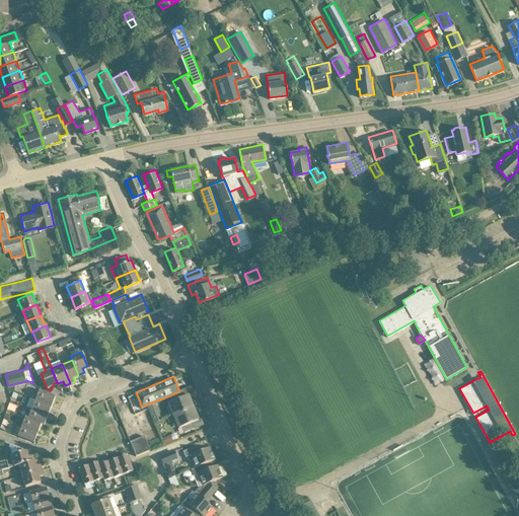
[(40,388),(35,397),(52,404),(55,394),(40,388)]
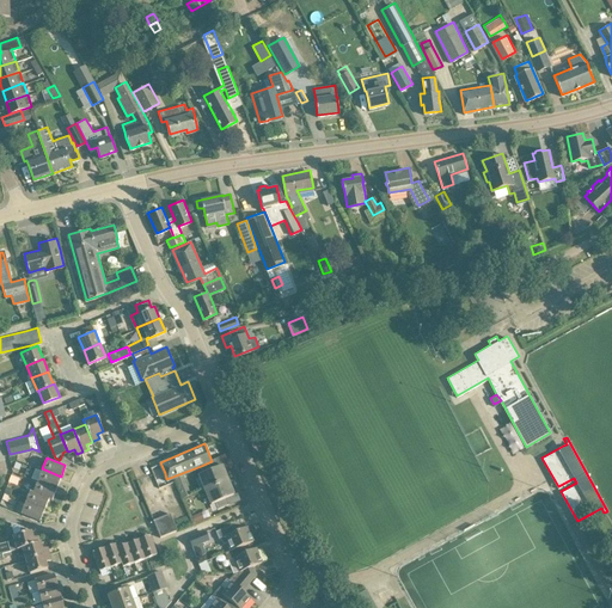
[(200,472),(204,486),(227,478),(221,464),(214,466),(212,461),(201,466),(202,471),(200,472)]
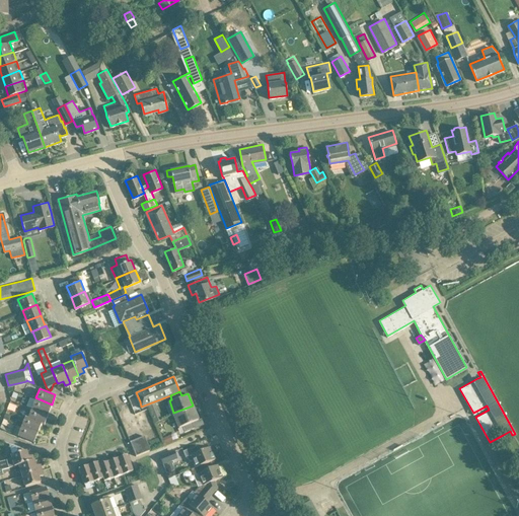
[(35,397),(31,407),(48,414),(52,404),(35,397)]
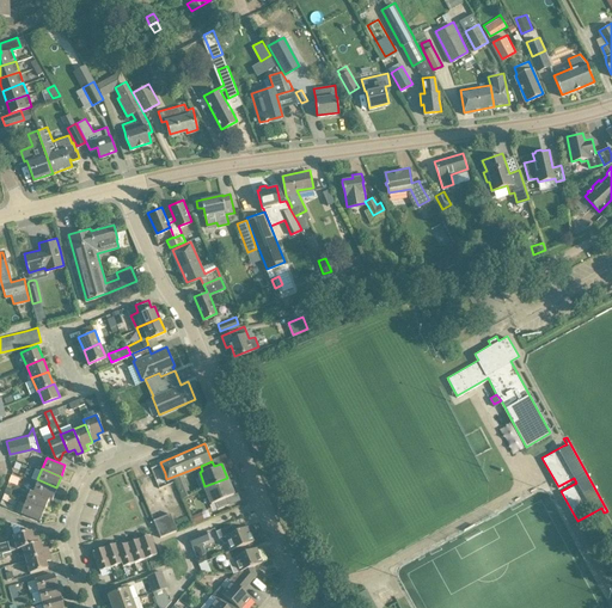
[(12,473),(10,480),(18,484),(20,477),(12,473)]
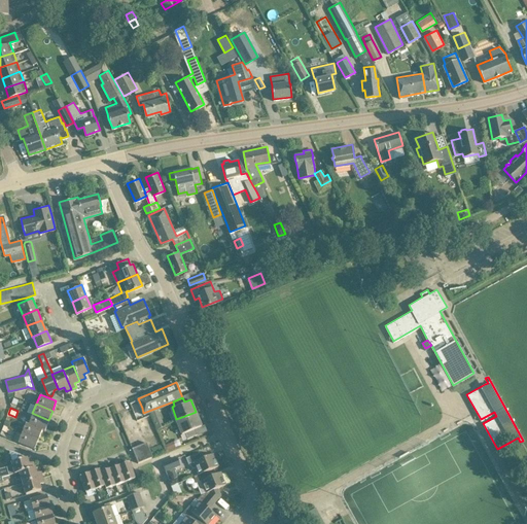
[(196,412),(176,419),(178,423),(182,432),(185,431),(187,438),(198,433),(195,427),(201,425),(196,412)]
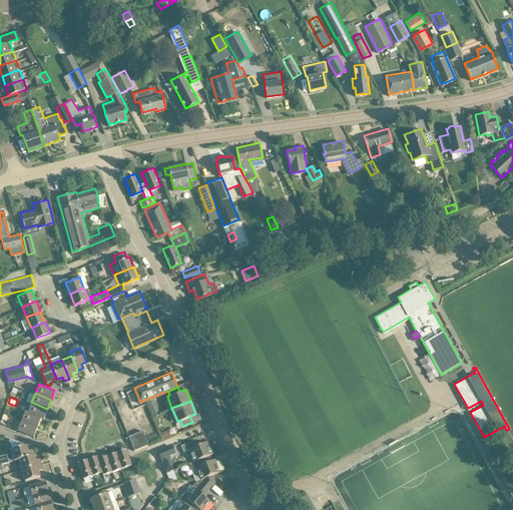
[(31,402),(28,411),(28,412),(41,417),(43,418),(47,409),(31,402)]
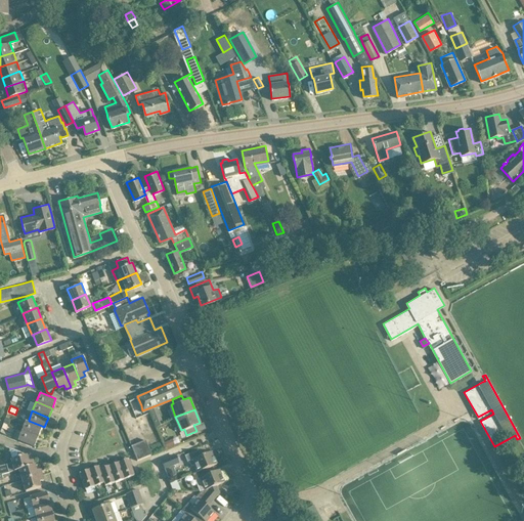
[(26,419),(22,428),(38,435),(42,426),(29,421),(29,420),(26,419)]
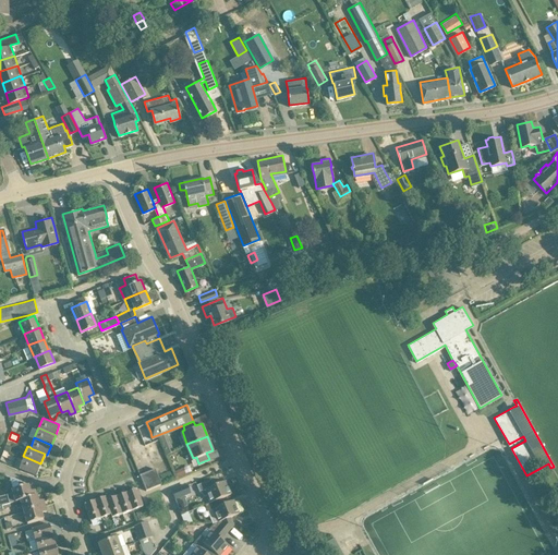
[(40,463),(23,456),(20,467),(36,473),(40,463)]
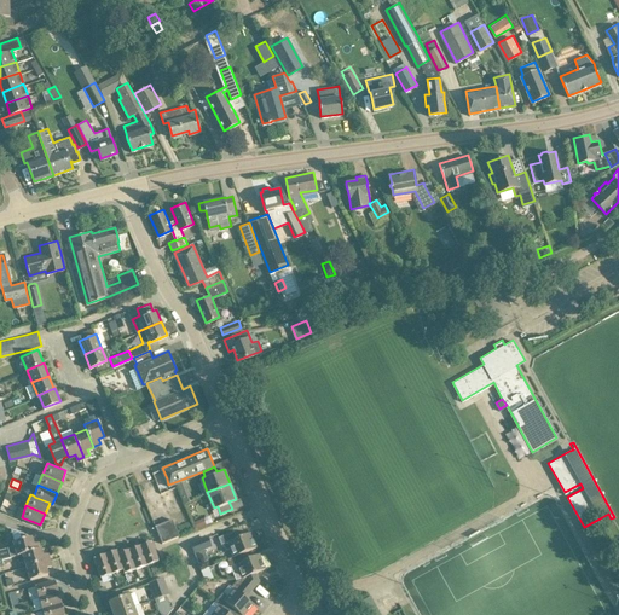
[(155,524),(162,541),(179,534),(172,517),(155,524)]
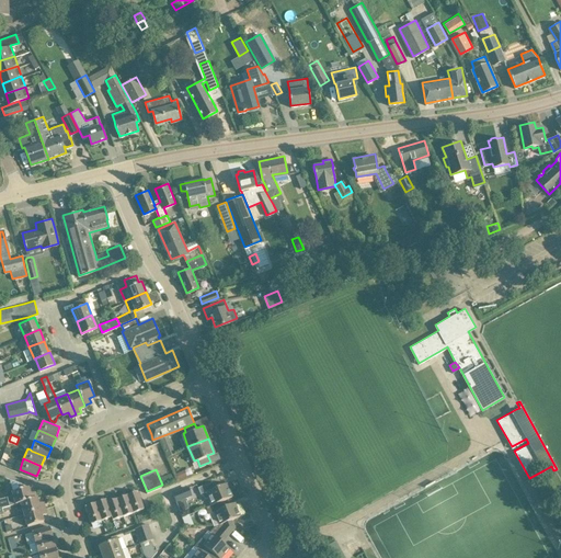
[(30,492),(29,486),(24,487),(23,484),(6,477),(10,479),(13,490),(12,490),(13,493),(0,497),(0,505),(2,505),(2,507),(15,502),(37,496),(36,496),(35,490),(30,492)]
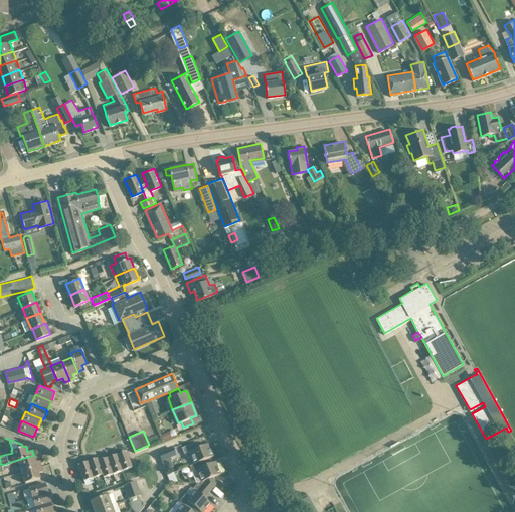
[(191,455),(193,462),(194,463),(202,459),(213,454),(208,442),(197,447),(194,441),(182,446),(184,452),(186,452),(188,455),(189,456),(191,455)]
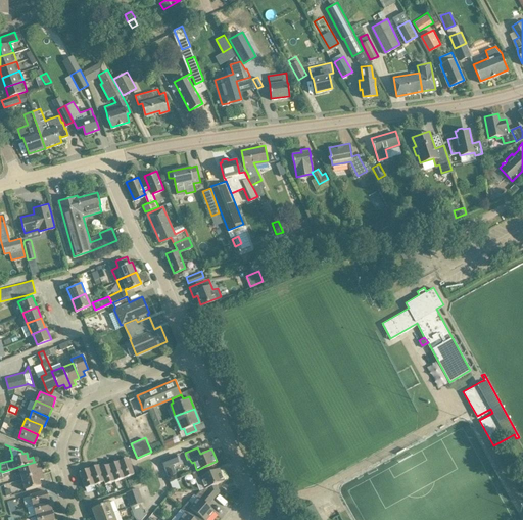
[(160,459),(163,466),(172,463),(178,461),(175,453),(160,459)]
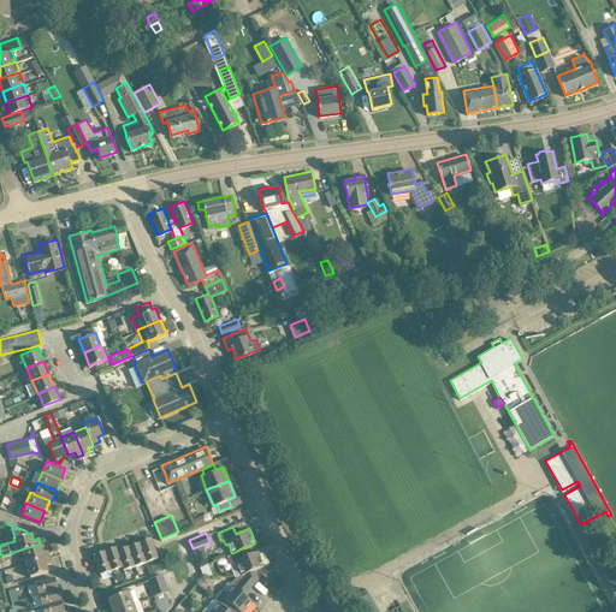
[(150,538),(140,541),(146,560),(158,557),(150,538)]
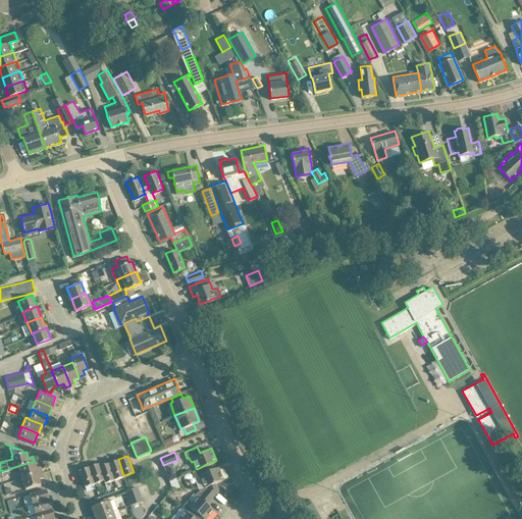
[(118,459),(108,462),(114,478),(123,475),(118,459)]
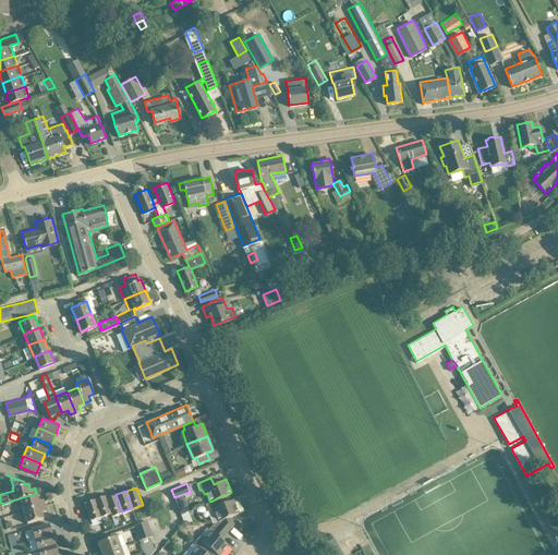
[(22,505),(23,509),(45,504),(43,498),(38,499),(37,493),(15,499),(17,506),(22,505)]
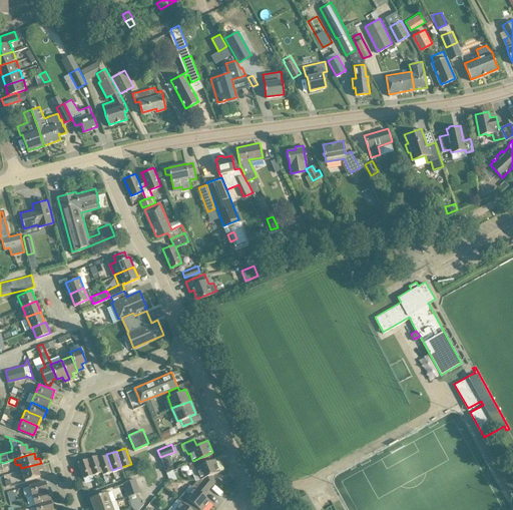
[(106,454),(97,457),(97,458),(102,471),(103,474),(112,470),(106,454)]
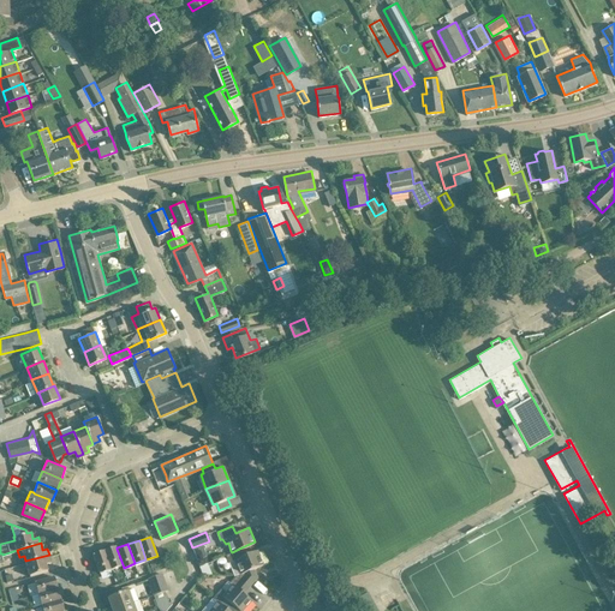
[(115,545),(105,549),(112,568),(123,564),(117,549),(117,547),(115,545)]
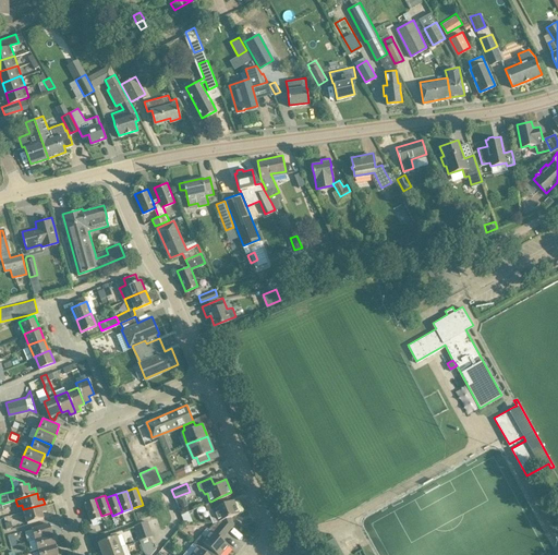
[(214,522),(214,521),(220,527),(232,521),(230,516),(239,511),(233,498),(221,503),(219,497),(210,502),(209,501),(205,503),(210,515),(209,516),(210,519),(213,519),(214,522)]
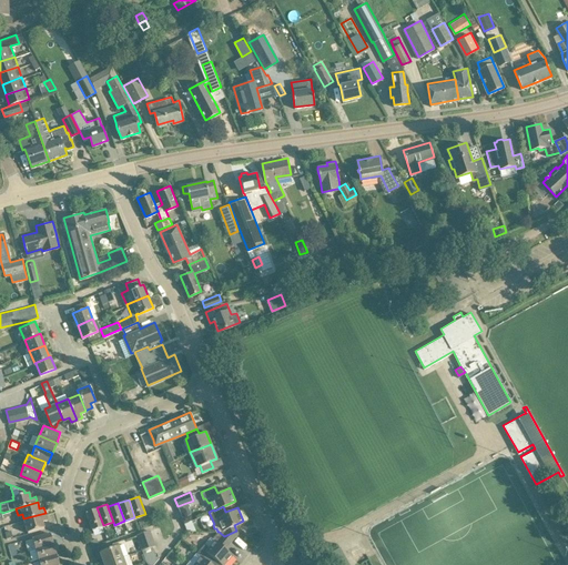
[(103,525),(97,507),(85,511),(92,530),(103,525)]
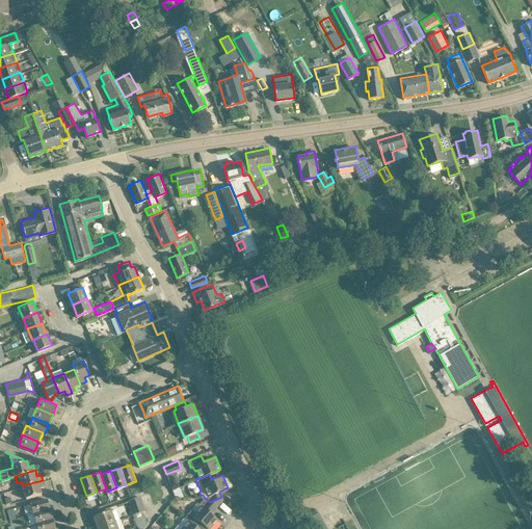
[(43,480),(22,485),(26,497),(42,493),(40,486),(44,485),(43,480)]
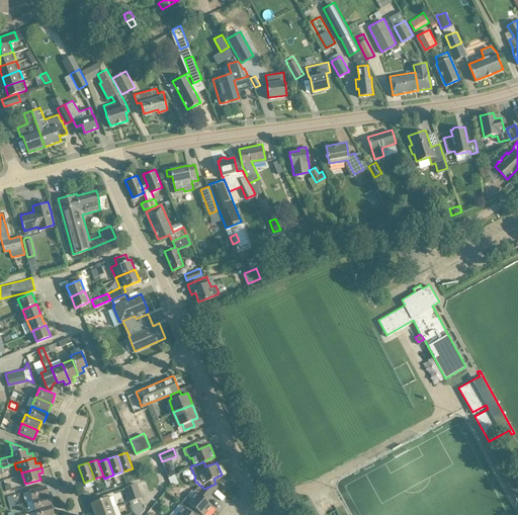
[(171,482),(179,481),(177,473),(170,475),(171,482)]
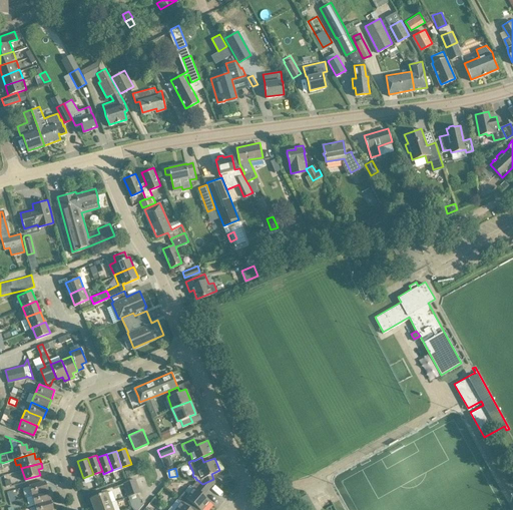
[(128,495),(137,491),(140,490),(135,477),(123,481),(125,485),(128,495)]
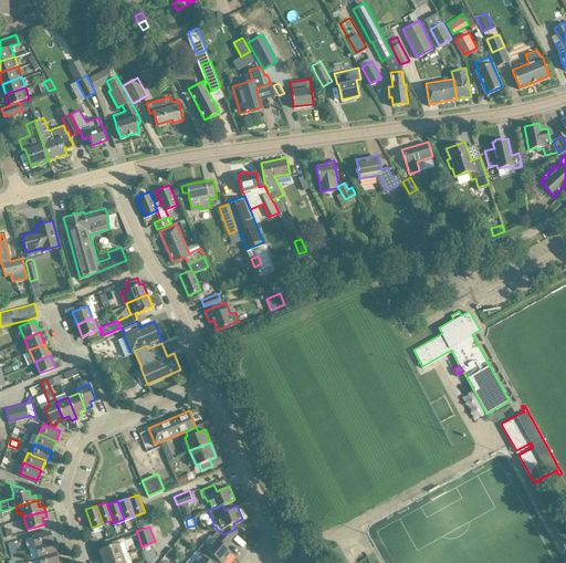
[(237,531),(236,529),(223,534),(217,529),(217,530),(211,535),(210,533),(196,550),(199,552),(208,559),(212,554),(222,562),(232,552),(224,545),(237,531)]
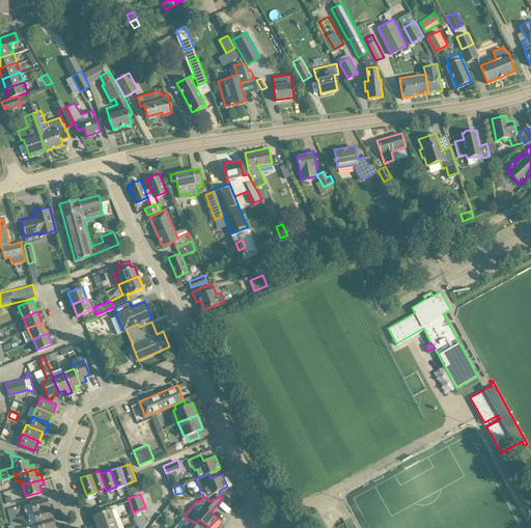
[(30,502),(33,511),(50,507),(48,497),(37,500),(30,502)]
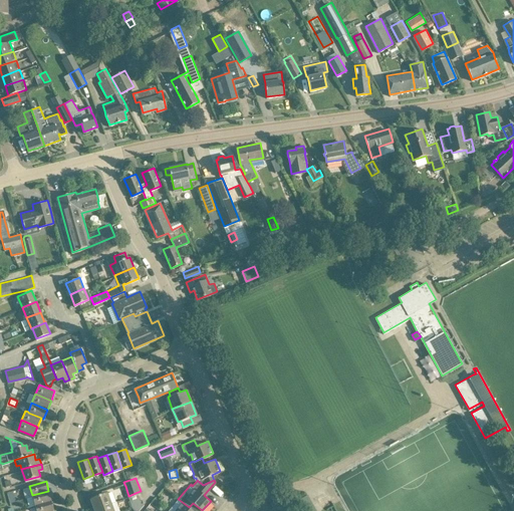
[(32,495),(34,505),(51,500),(48,491),(32,495)]
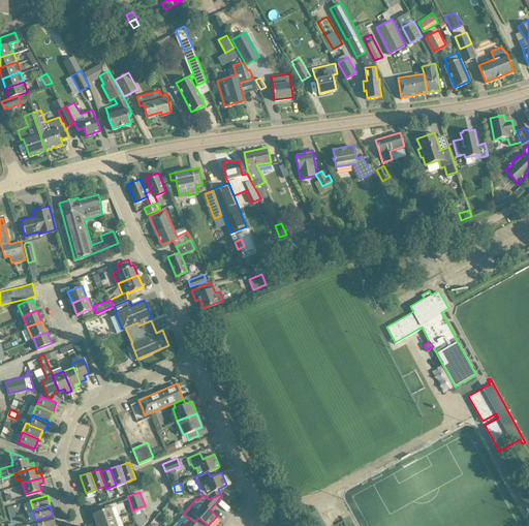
[(119,516),(116,505),(111,506),(99,511),(90,515),(91,519),(95,517),(97,523),(114,517),(119,516)]
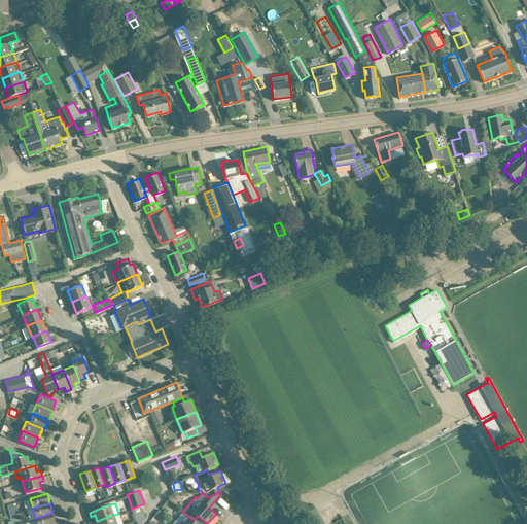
[(135,519),(137,518),(145,516),(141,504),(132,509),(133,513),(135,519)]
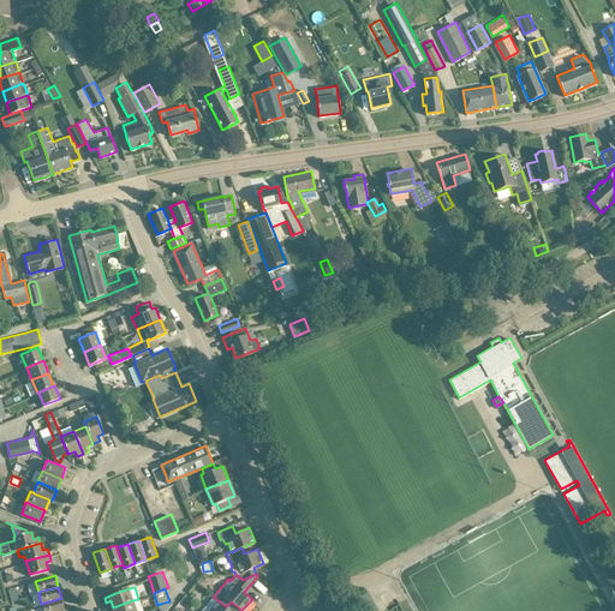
[(61,598),(41,604),(43,610),(59,610),(65,610),(61,598)]
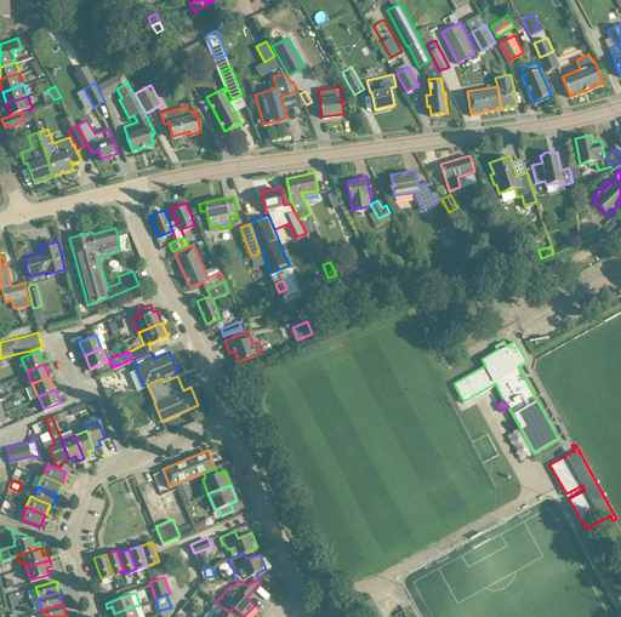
[(233,616),(228,612),(218,605),(209,616),(205,613),(201,616),(233,616)]
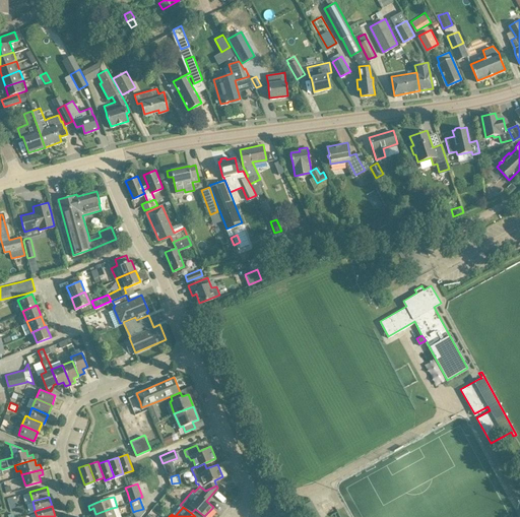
[(115,516),(112,508),(95,514),(95,516),(115,516)]
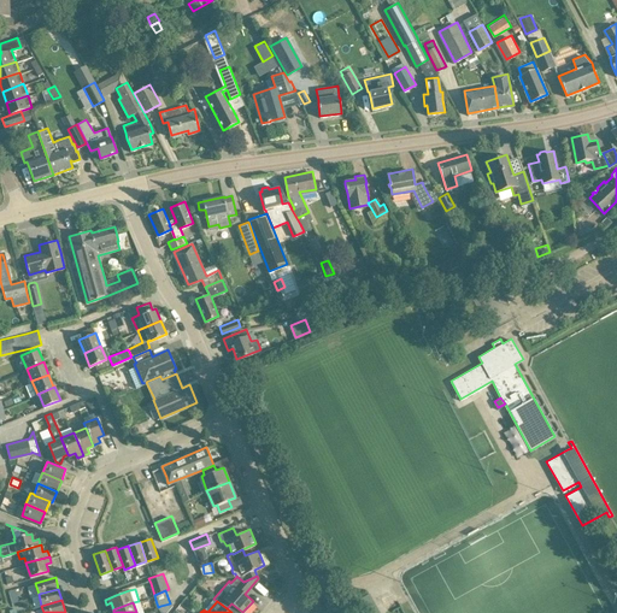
[(172,602),(170,603),(160,606),(162,612),(164,612),(172,603),(172,602)]
